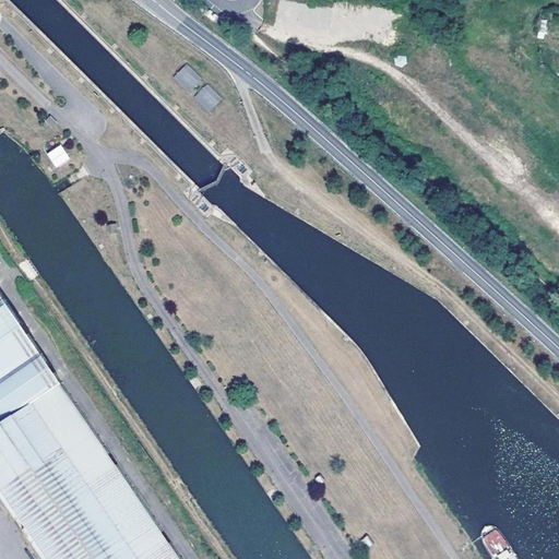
[(548,22),(540,20),(536,38),(544,40),(548,22)]
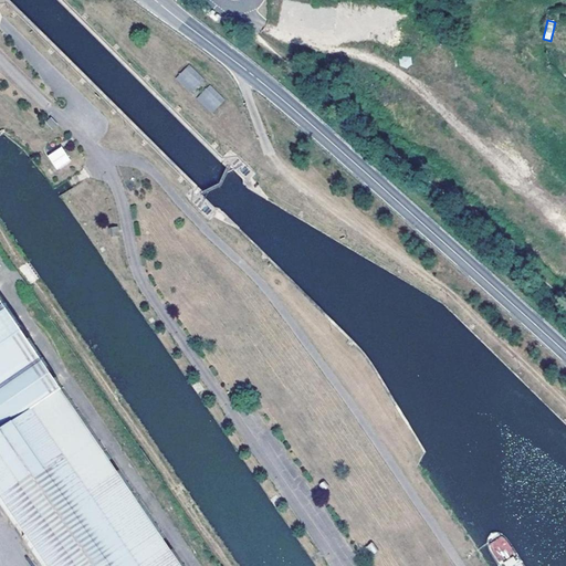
[(175,79),(191,94),(205,80),(189,64),(175,79)]
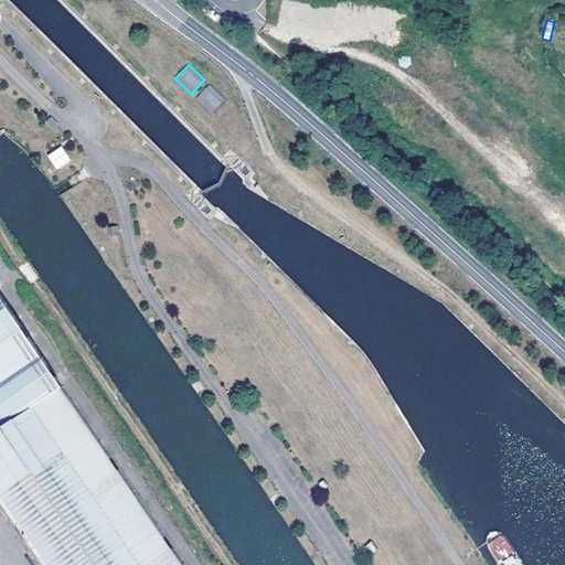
[(209,85),(195,98),(211,114),(225,99),(209,85)]
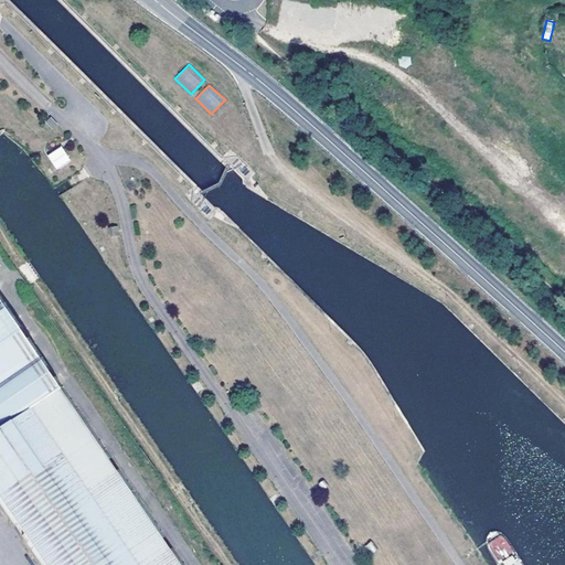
[(62,146),(46,155),(56,170),(71,161),(62,146)]
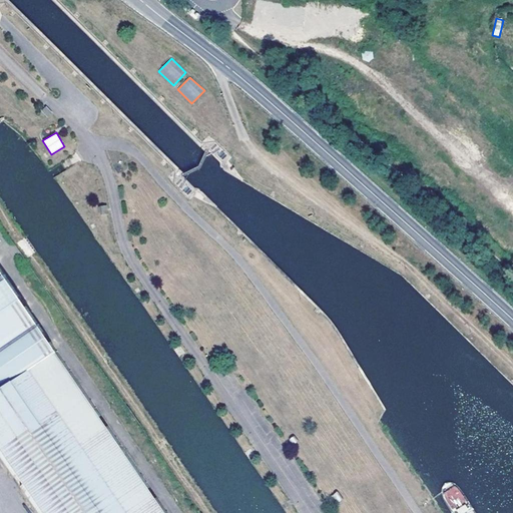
[(0,272),(0,390),(55,353),(0,272)]
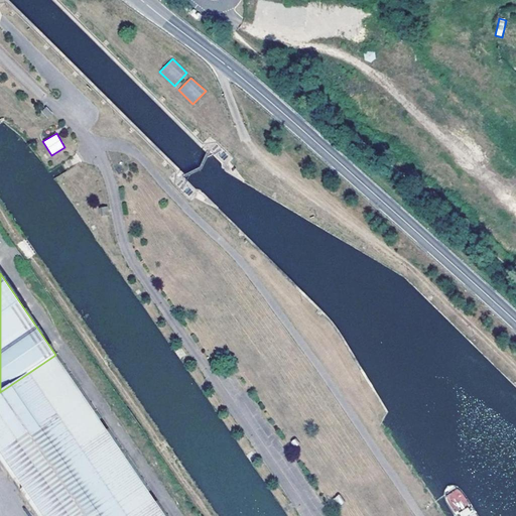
[(167,515),(55,355),(0,392),(0,455),(40,515),(167,515)]
